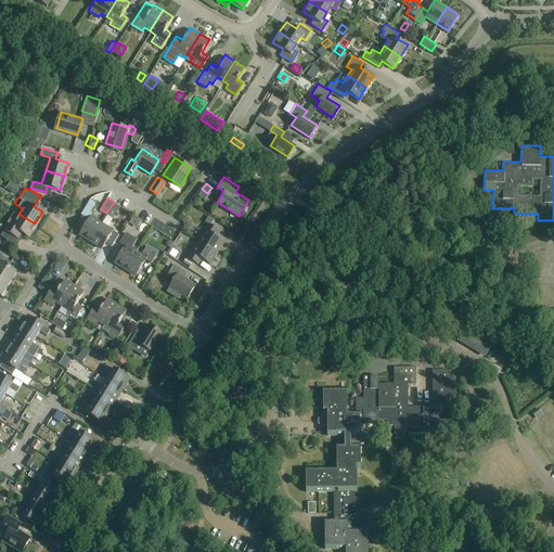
[(112,217),(119,205),(114,202),(106,213),(112,217)]
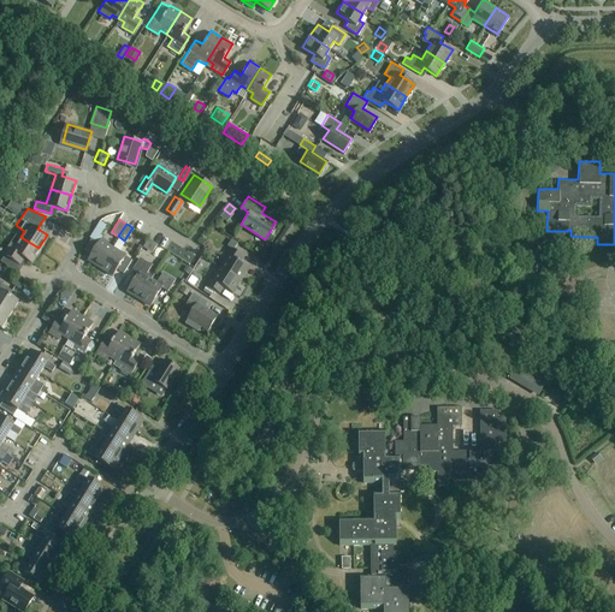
[(39,248),(21,237),(16,233),(0,257),(0,261),(17,271),(25,259),(30,261),(39,248)]
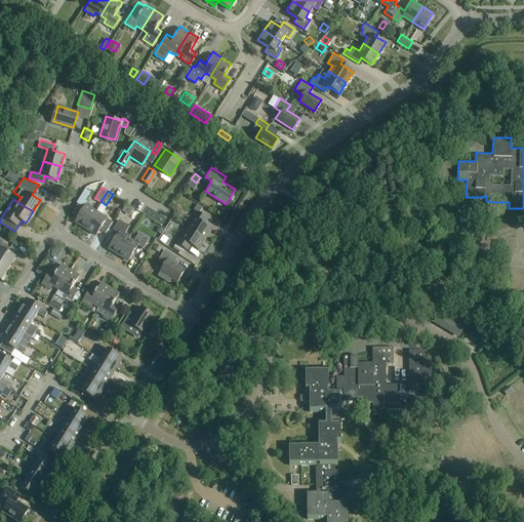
[(125,202),(121,208),(129,212),(133,207),(125,202)]
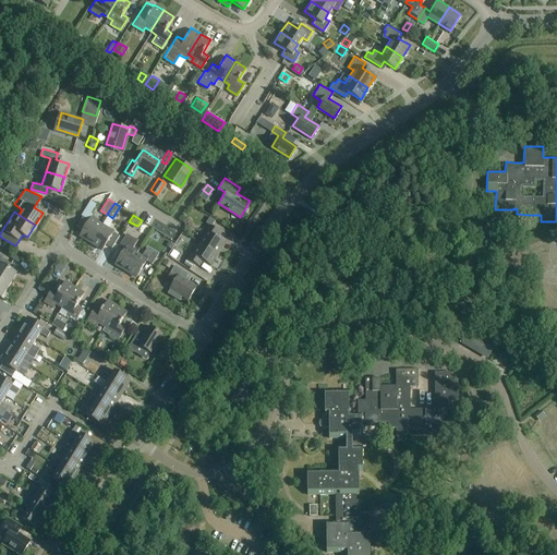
[(210,225),(215,218),(209,215),(205,220),(210,225)]
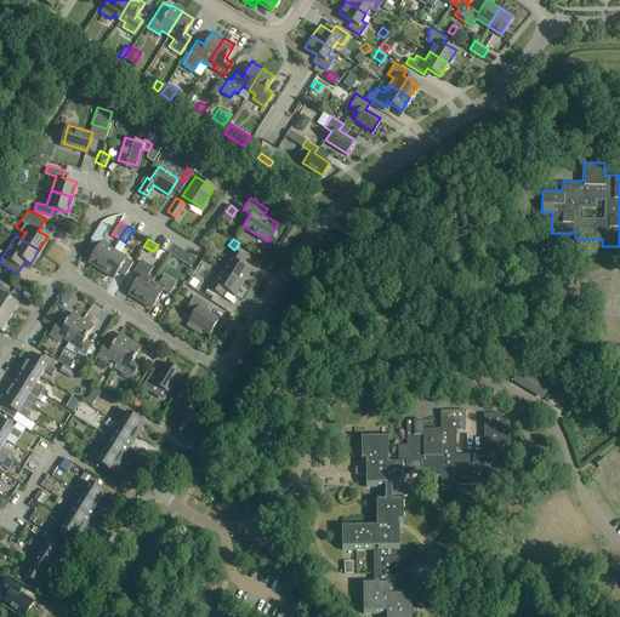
[(100,268),(113,247),(100,240),(87,260),(100,268)]
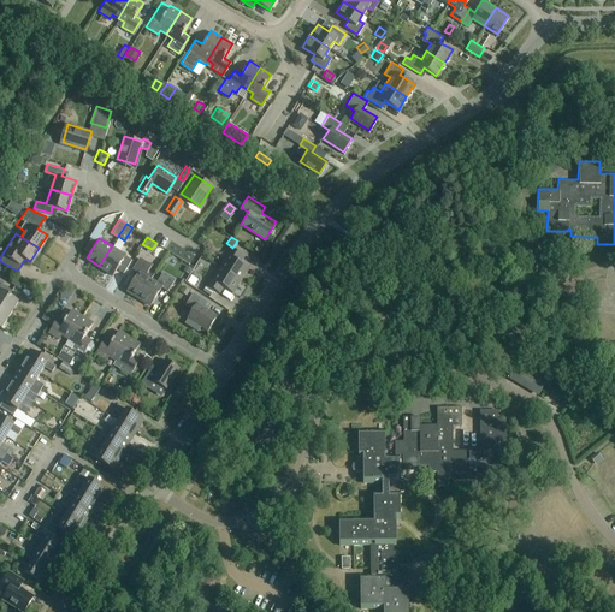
[(112,245),(99,266),(112,274),(116,267),(123,271),(131,257),(112,245)]
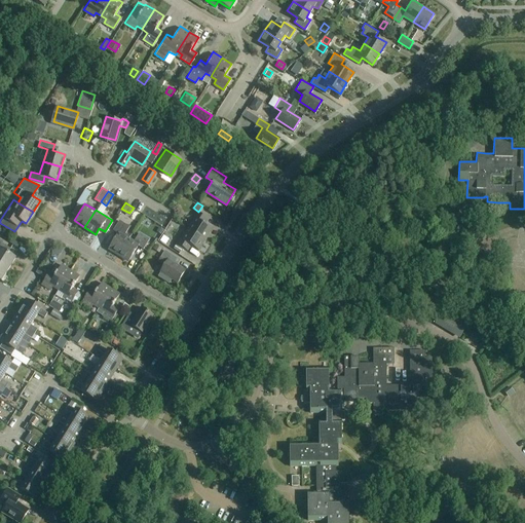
[(187,227),(204,237),(211,227),(203,222),(207,217),(196,211),(192,216),(193,217),(187,227)]
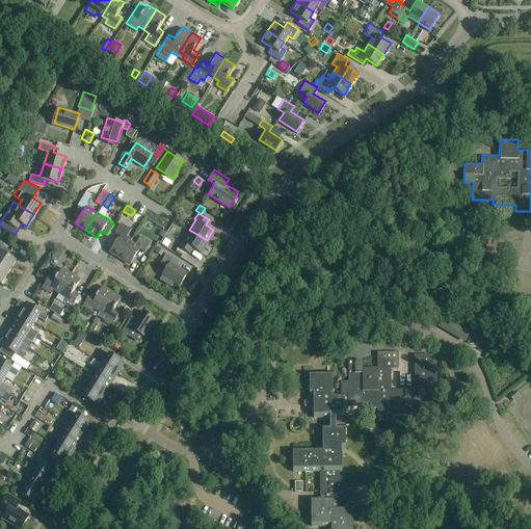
[(120,256),(129,240),(124,237),(130,228),(120,221),(113,232),(118,235),(109,249),(120,256)]
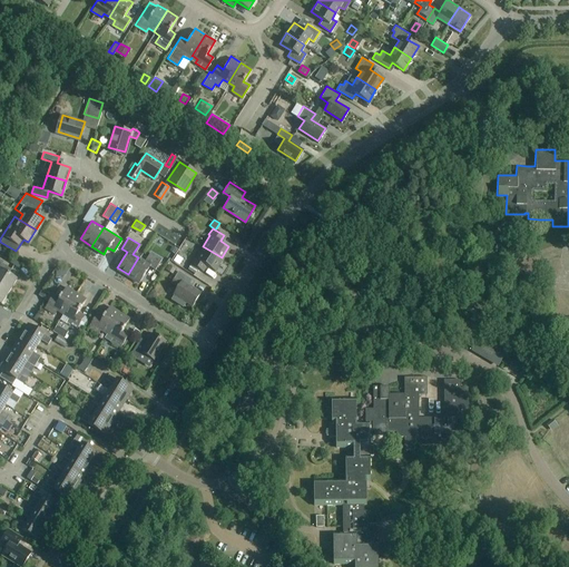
[(214,270),(222,257),(203,246),(195,257),(194,256),(187,267),(194,272),(197,266),(202,270),(206,264),(214,270)]
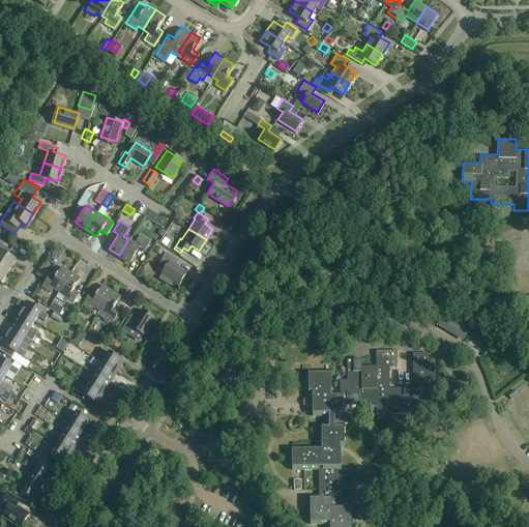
[(128,239),(119,255),(128,261),(138,246),(143,250),(149,239),(140,233),(134,242),(128,239)]
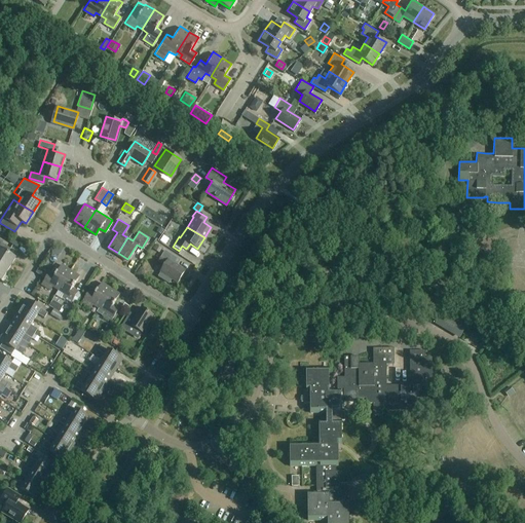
[(0,263),(7,267),(14,256),(6,251),(3,250),(4,248),(6,245),(0,240),(0,263)]
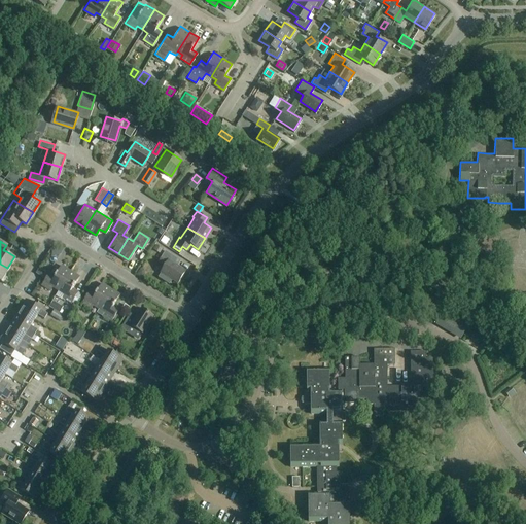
[(160,256),(158,260),(160,262),(164,265),(161,271),(165,274),(162,277),(168,281),(171,277),(177,281),(184,270),(176,265),(173,263),(177,257),(164,249),(160,256)]
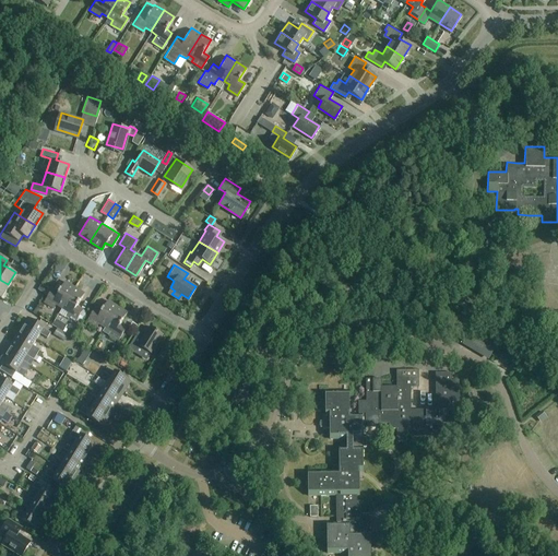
[(61,307),(74,285),(64,280),(57,292),(50,288),(47,294),(43,300),(52,306),(55,303),(61,307)]
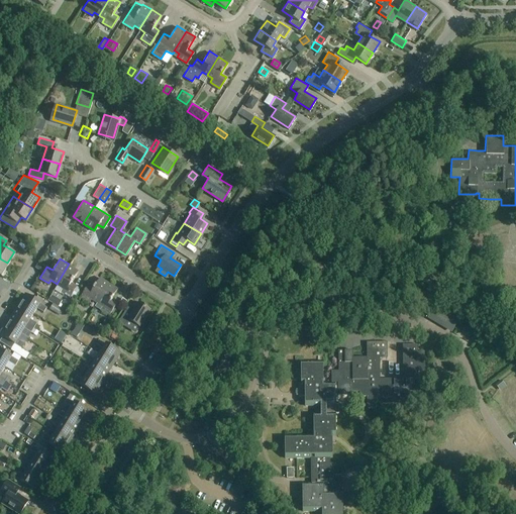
[(37,261),(34,266),(43,272),(46,267),(37,261)]
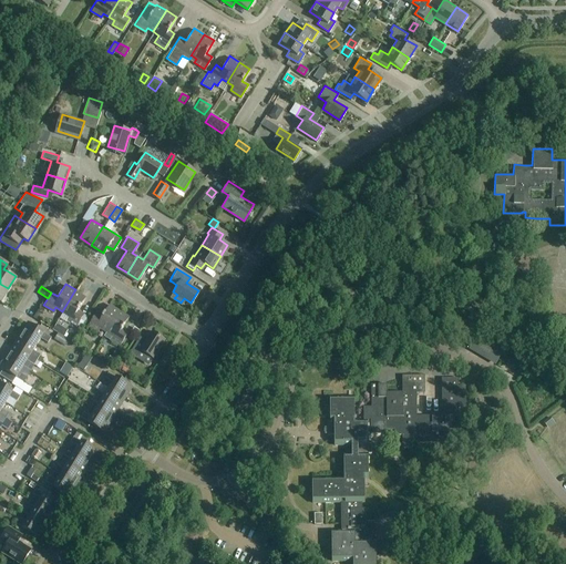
[(75,289),(62,311),(68,315),(65,318),(75,325),(83,313),(76,308),(84,296),(75,289)]
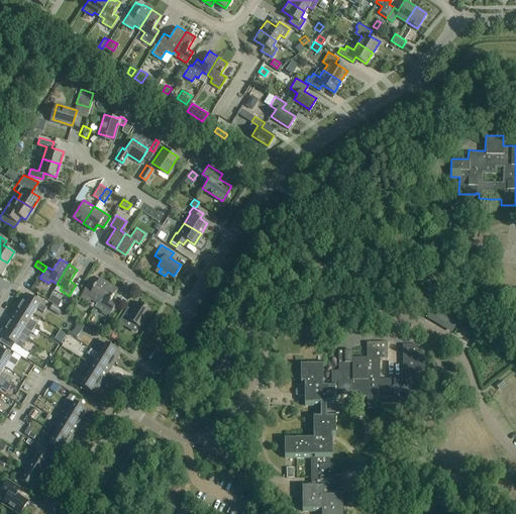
[(96,301),(108,282),(99,276),(92,288),(86,284),(79,295),(88,301),(91,298),(96,301)]
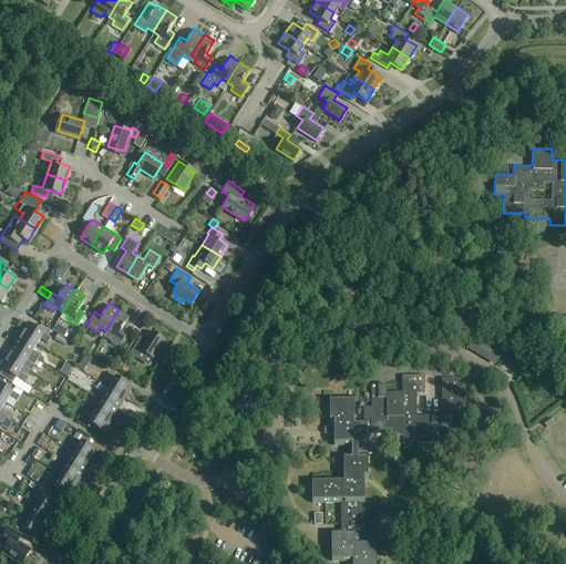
[(119,309),(105,330),(103,334),(109,338),(119,344),(126,331),(121,328),(129,316),(119,309)]
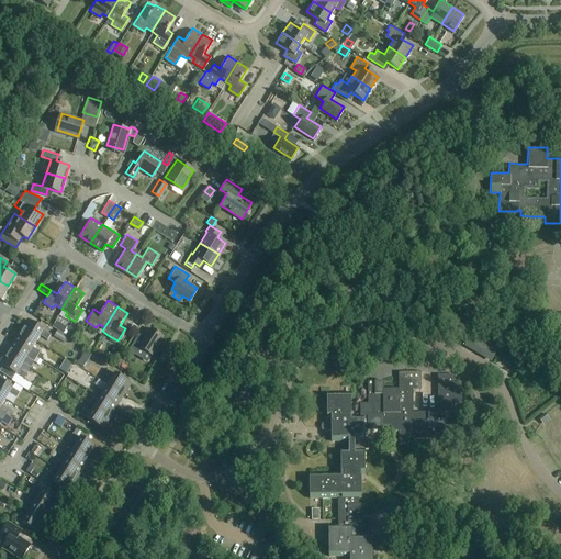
[(19,328),(35,339),(40,333),(46,337),(49,333),(26,317),(19,328)]
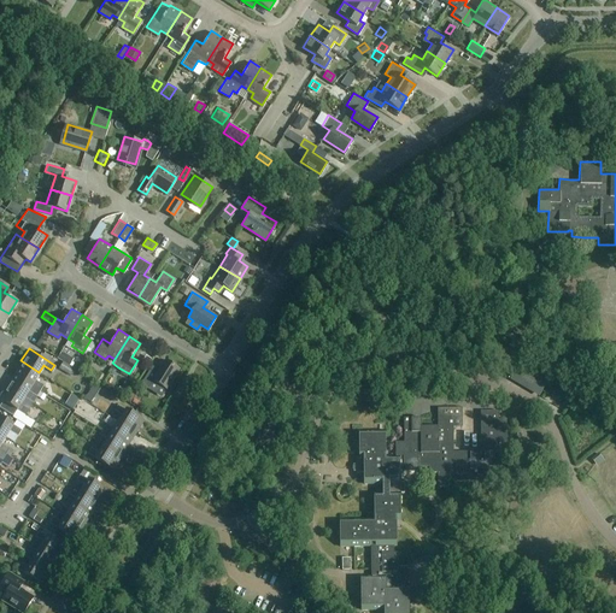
[(165,388),(179,367),(164,359),(156,371),(150,367),(140,382),(147,387),(152,379),(165,388)]
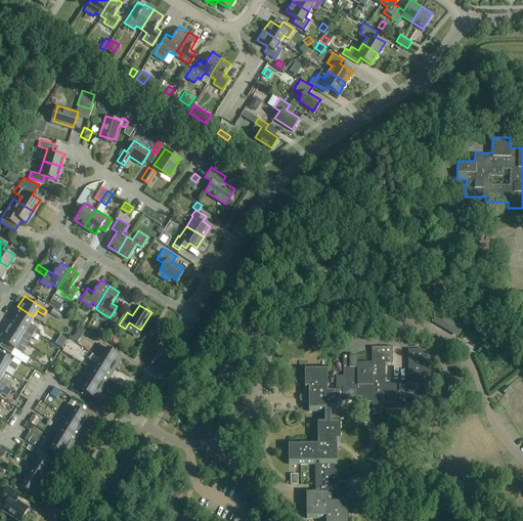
[(30,321),(33,316),(17,306),(11,316),(34,331),(36,326),(30,321)]
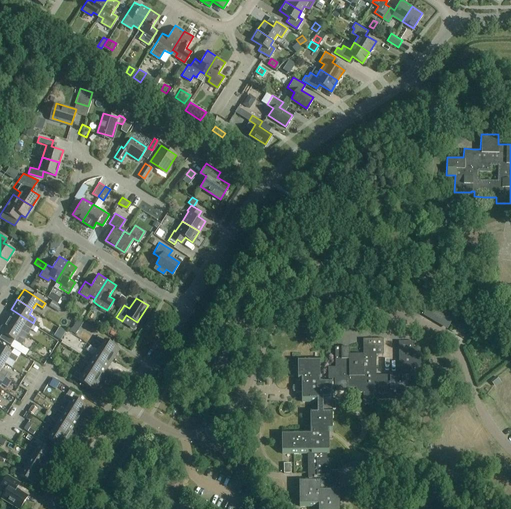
[(58,311),(62,305),(52,299),(48,304),(58,311)]
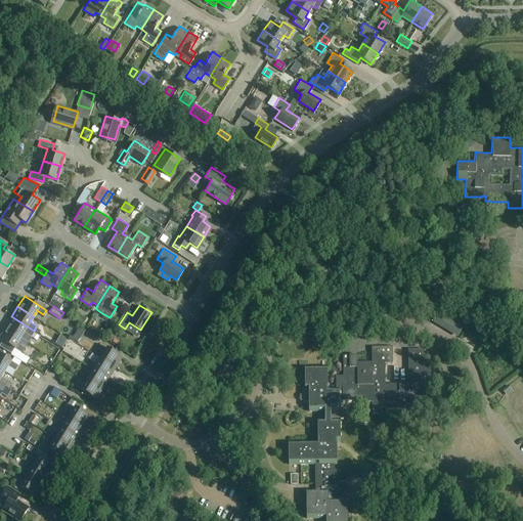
[(4,319),(10,310),(5,307),(0,315),(0,317),(4,319)]
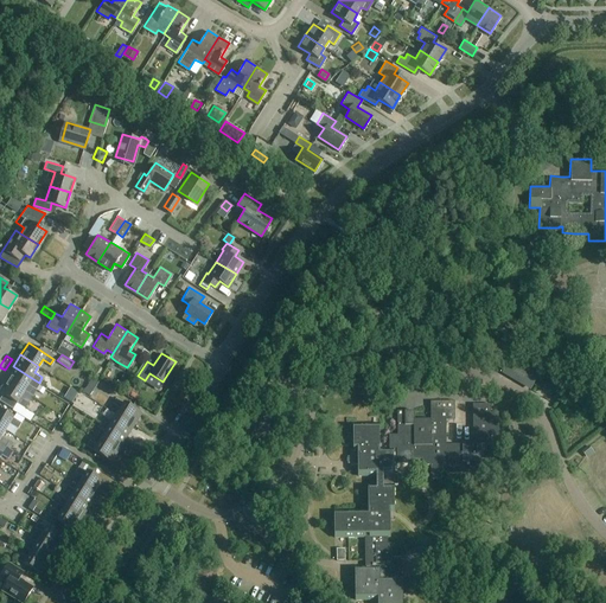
[(521,383),(529,367),(510,357),(501,372),(521,383)]
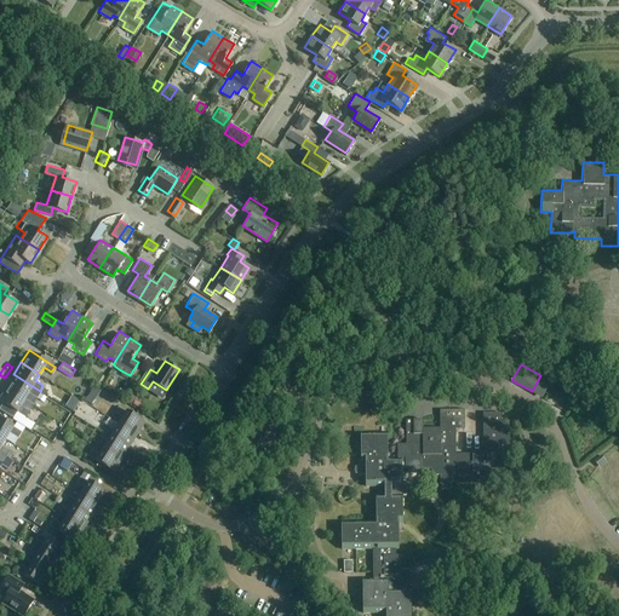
[(101,383),(104,375),(98,372),(95,379),(101,383)]
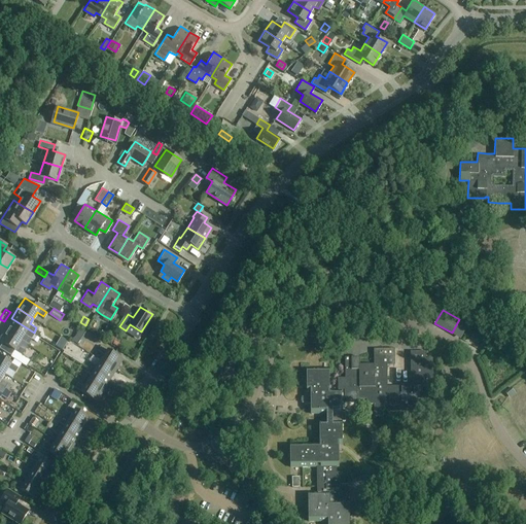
[(31,337),(34,333),(11,318),(5,328),(21,339),(24,333),(31,337)]
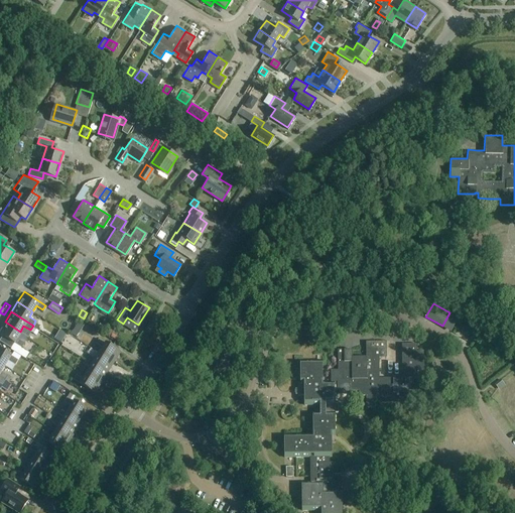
[(77,319),(70,331),(76,334),(83,323),(77,319)]
